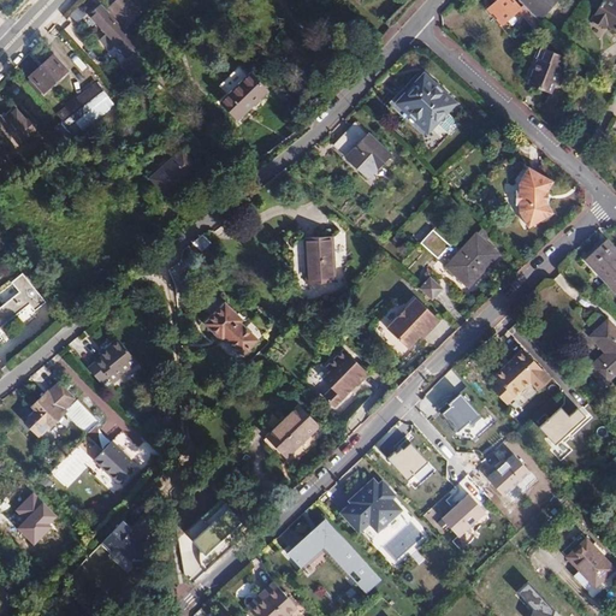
[(138,11),(128,0),(111,0),(106,6),(117,17),(124,24),(138,11)]
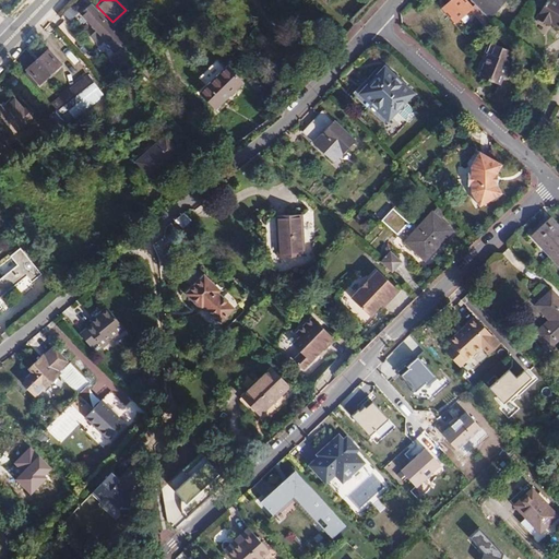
[(455,22),(470,9),(461,0),(450,0),(442,8),(455,22)]
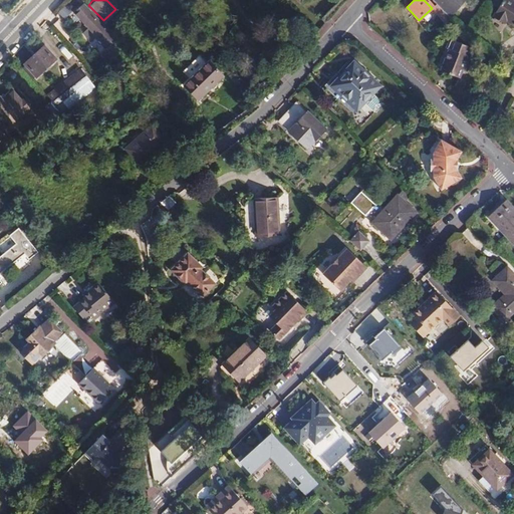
[(433,0),(437,3),(449,14),(461,0),(433,0)]
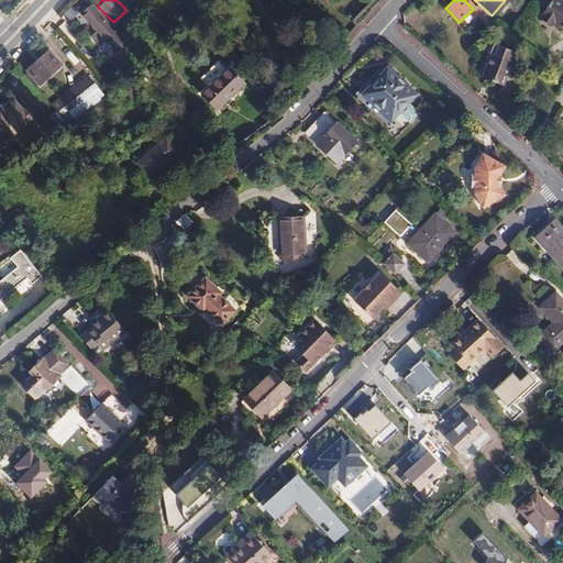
[(562,2),(558,0),(551,0),(541,20),(554,28),(556,23),(562,26),(562,2)]
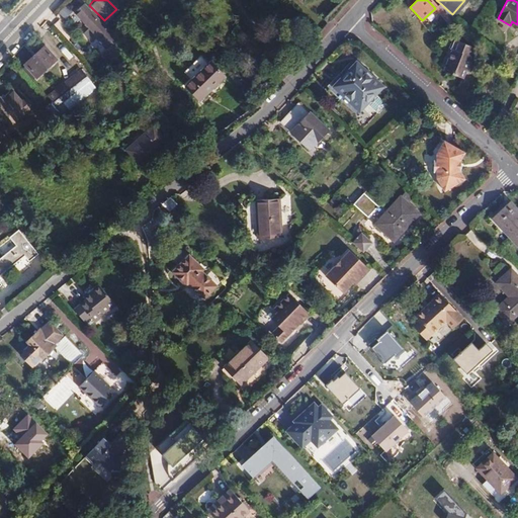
[(435,8),(449,22),(454,16),(452,14),(440,3),(435,8)]
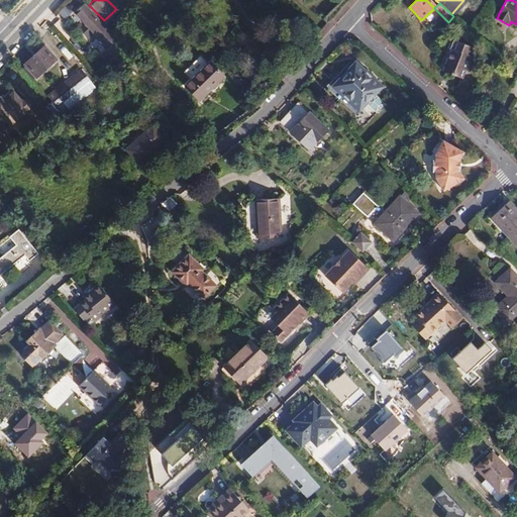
[(116,44),(120,40),(115,34),(103,21),(86,4),(77,13),(92,28),(87,33),(94,41),(99,36),(100,37),(99,38),(107,46),(113,40),(116,44)]
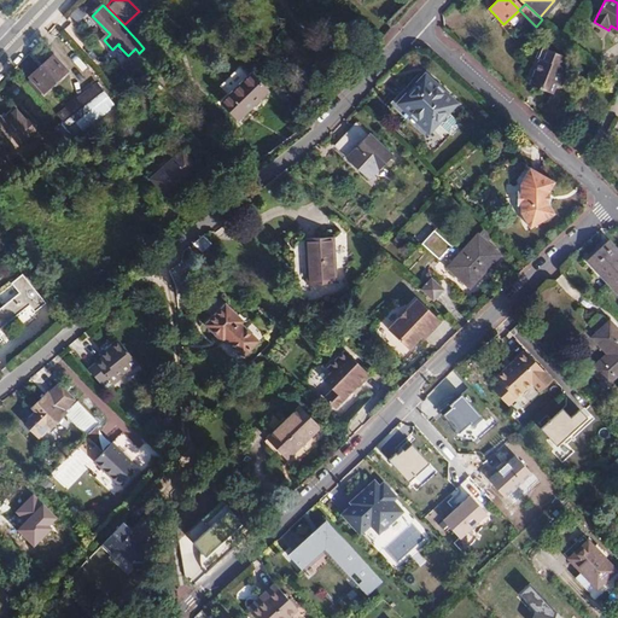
[(76,7),(73,19),(83,22),(86,11),(76,7)]
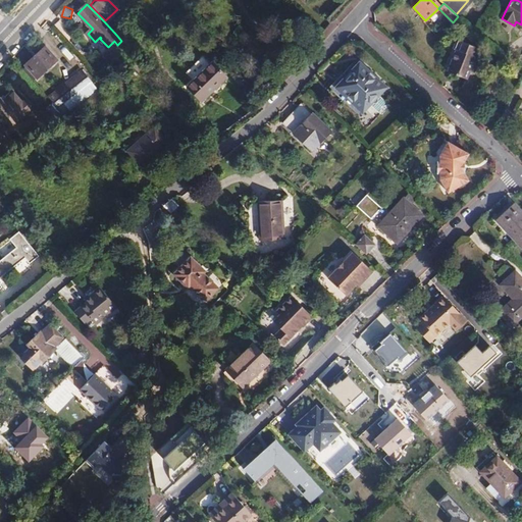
[(451,52),(445,73),(465,80),(470,62),(474,63),(476,51),(469,50),(470,47),(451,41),(448,51),(451,52)]
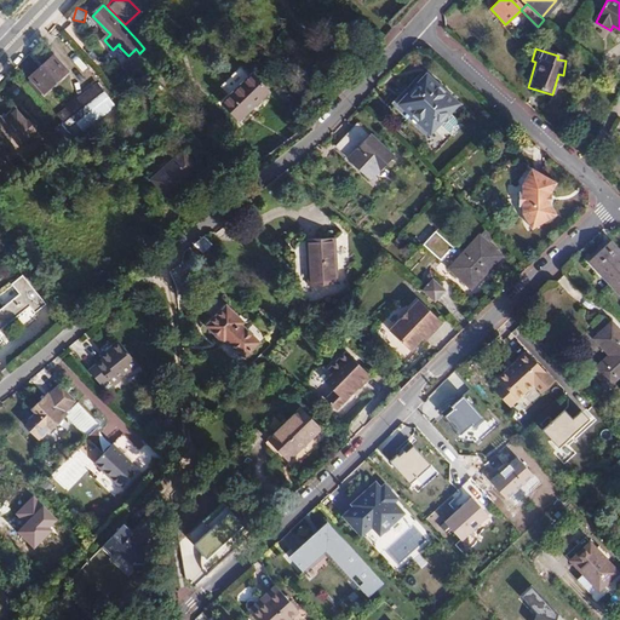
[(53,56),(32,75),(45,90),(67,70),(53,56)]
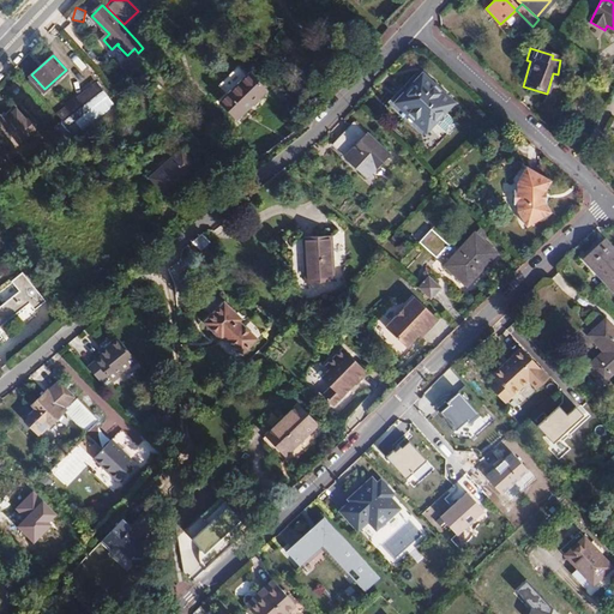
[(409,84),(398,95),(429,124),(438,114),(450,125),(459,115),(447,103),(455,96),(425,66),(415,77),(417,80),(411,86),(409,84)]
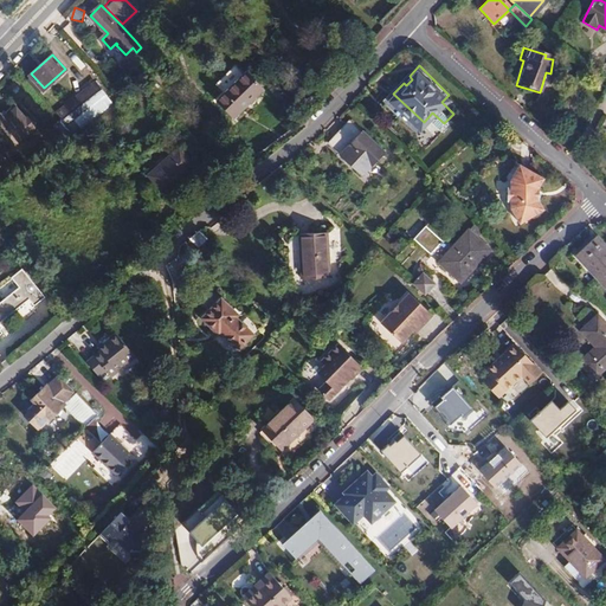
[(217,100),(233,116),(260,89),(244,72),(217,100)]
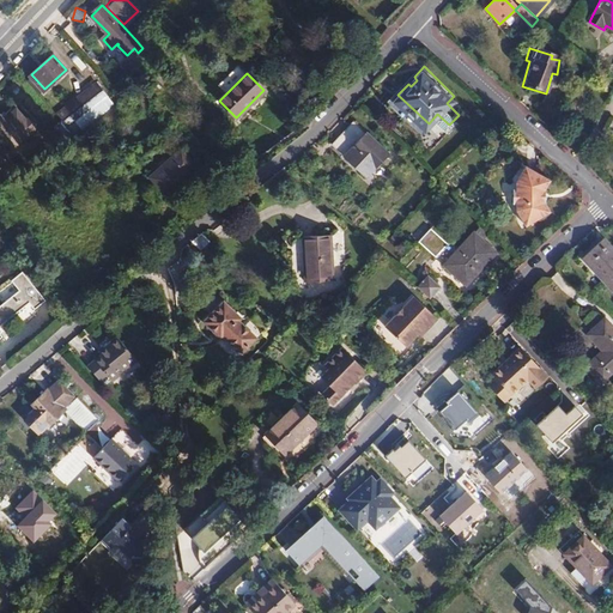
[(93,80),(55,114),(70,128),(108,96),(93,80)]
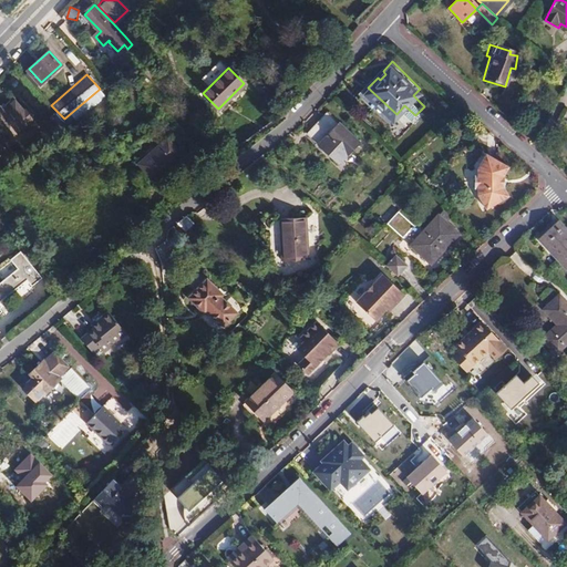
[(2,102),(0,103),(0,111),(14,100),(12,98),(4,103),(2,102)]
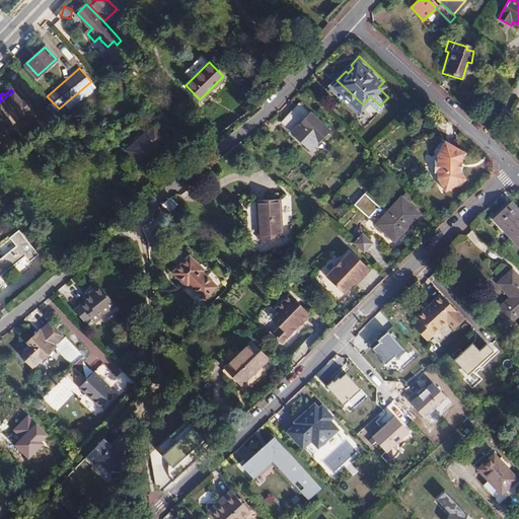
[(0,101),(0,115),(8,125),(30,107),(23,99),(21,101),(13,91),(0,101)]
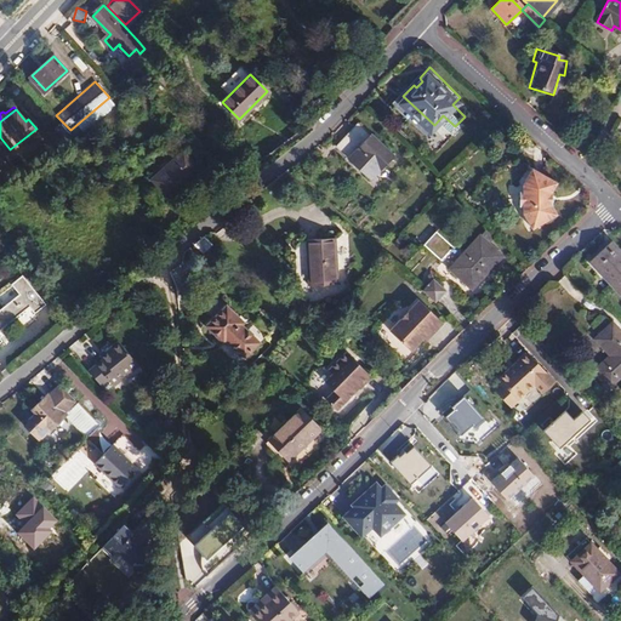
[(357,126),(336,147),(370,181),(391,159),(357,126)]
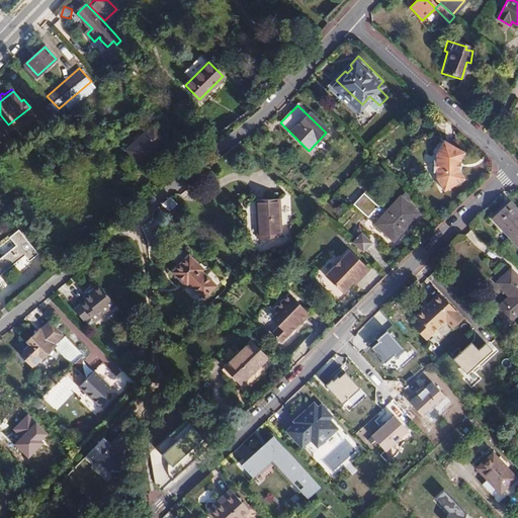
[(126,151),(140,166),(166,144),(152,128),(126,151)]
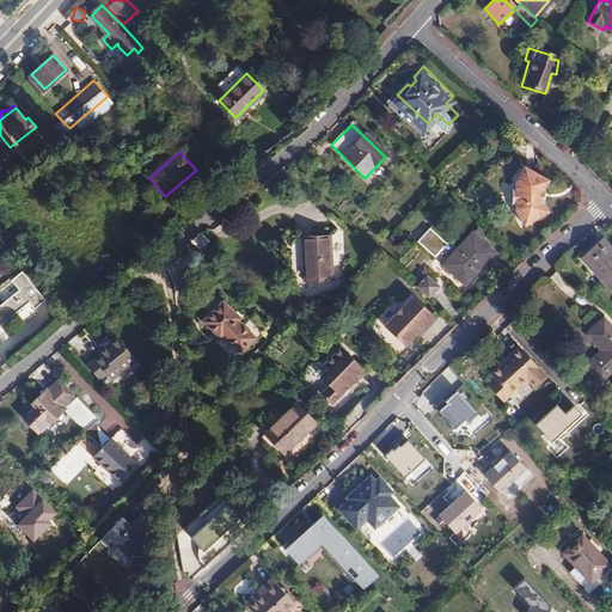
[(514,210),(515,214),(525,227),(536,220),(549,212),(542,201),(542,190),(546,182),(521,167),(513,183),(513,190),(510,190),(512,204),(514,204),(514,210)]
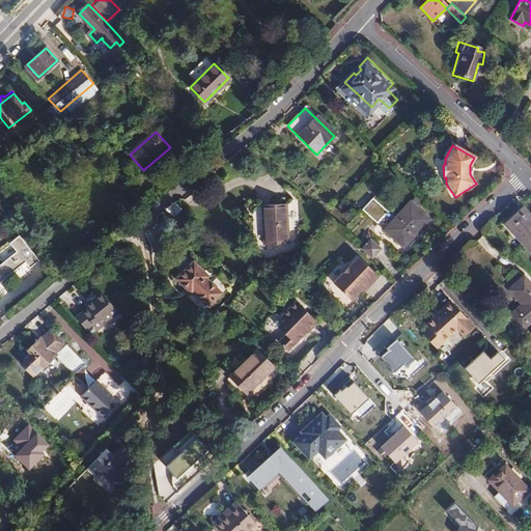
[(363,210),(404,249),(430,221),(419,210),(423,204),(417,198),(412,203),(412,202),(396,219),(374,198),(363,210)]
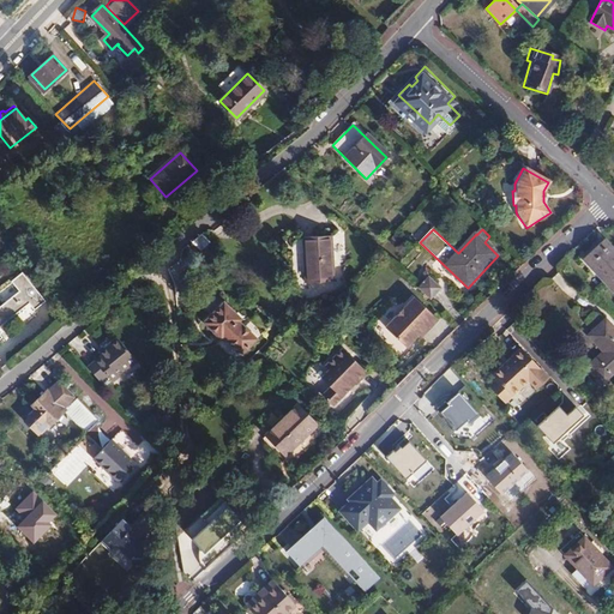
[(203,234),(192,242),(192,244),(200,252),(210,242),(209,241),(203,234)]
